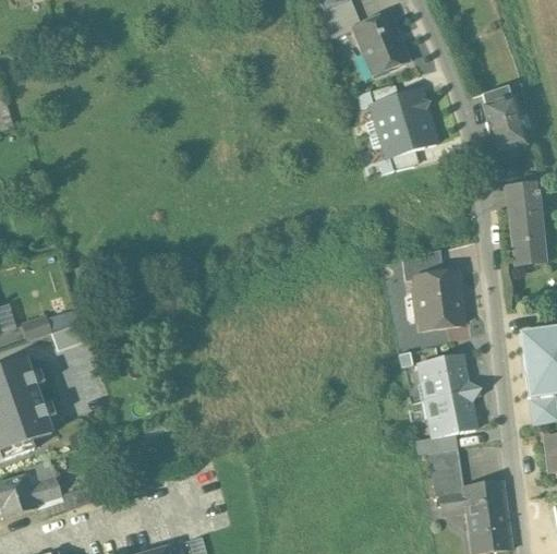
[(321,0),(325,10),(349,0),(321,0)]
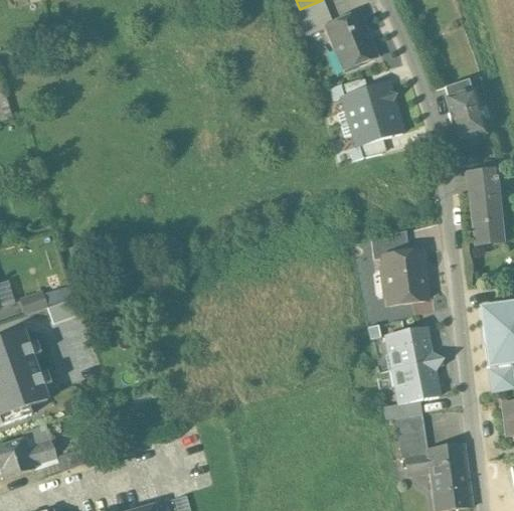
[(322,0),(300,9),(306,34),(325,26),(324,24),(333,21),(324,0),(322,0)]
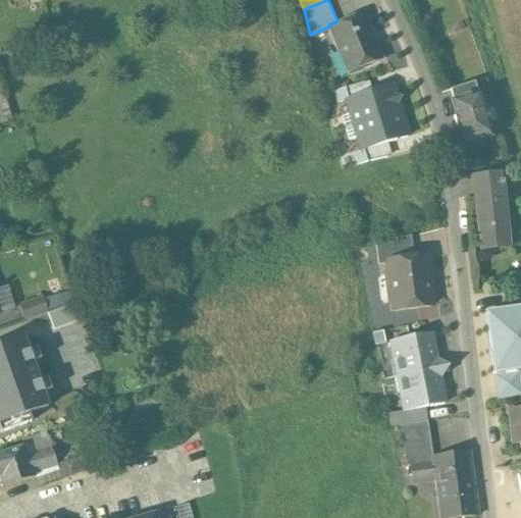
[(337,21),(328,24),(329,27),(339,51),(344,49),(351,64),(363,59),(365,64),(383,57),(364,10),(337,21)]
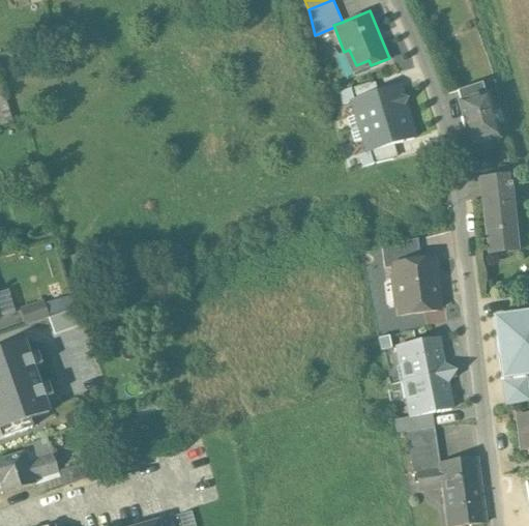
[(482,80),(458,89),(461,100),(486,93),(482,80)]
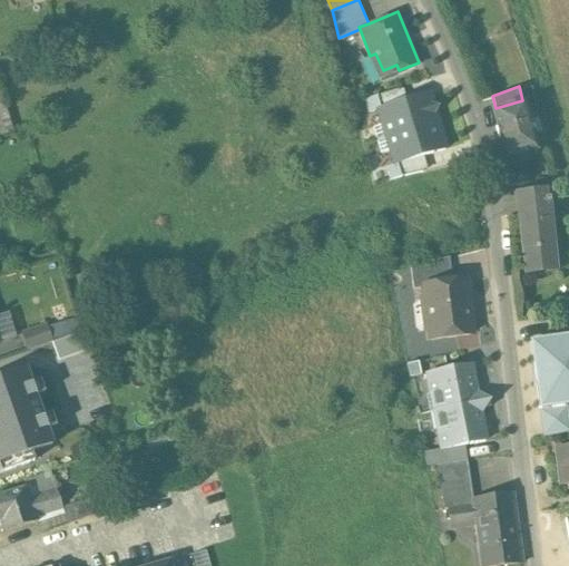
[(381,106),(380,106),(380,107),(384,122),(389,134),(438,119),(435,111),(439,105),(432,101),(429,91),(381,106)]
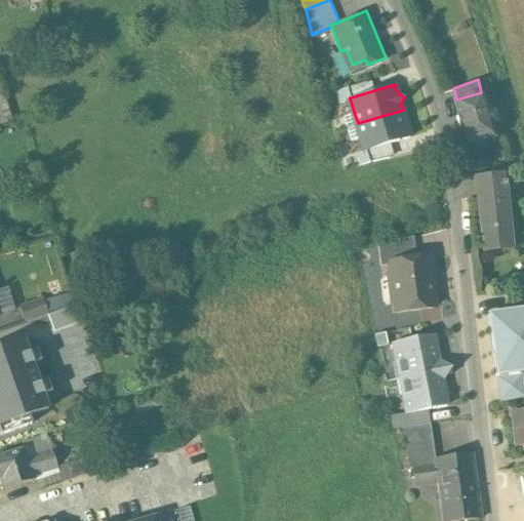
[(348,85),(336,88),(340,101),(350,98),(350,97),(351,97),(348,85)]
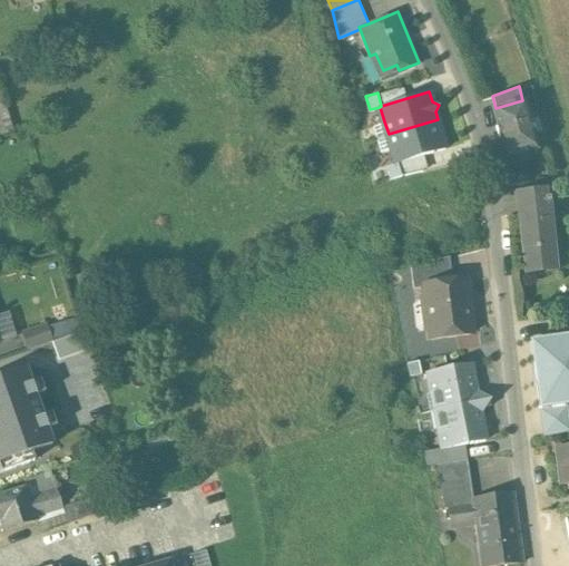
[(496,108),(494,108),(499,124),(496,125),(499,136),(502,135),(507,154),(536,146),(523,100),(522,100),(496,108)]
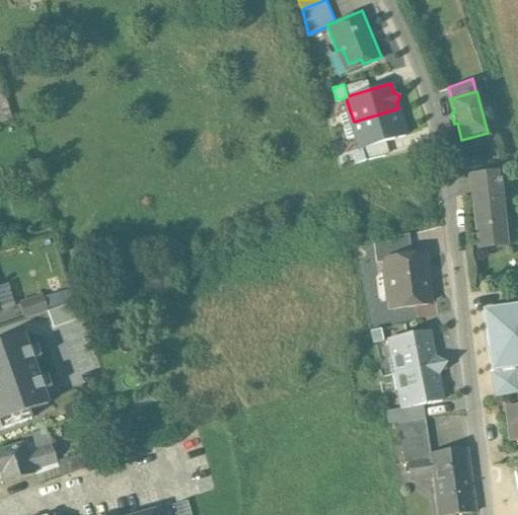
[(398,108),(354,122),(357,133),(361,146),(361,147),(362,147),(405,134),(398,108)]
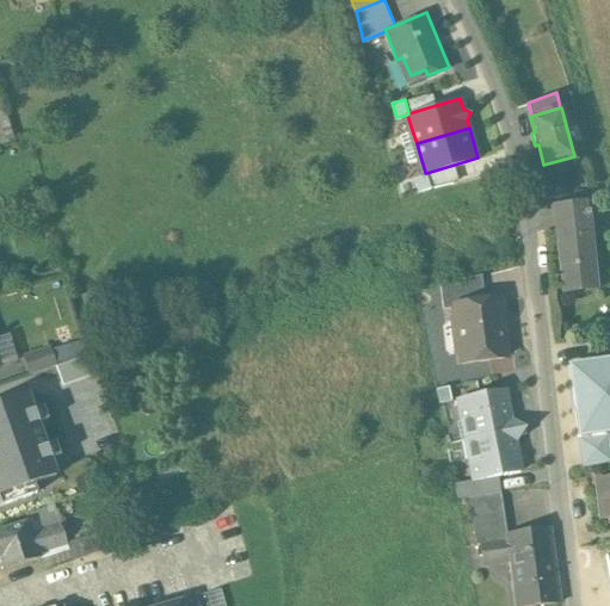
[(412,130),(401,134),(405,147),(417,143),(412,130)]
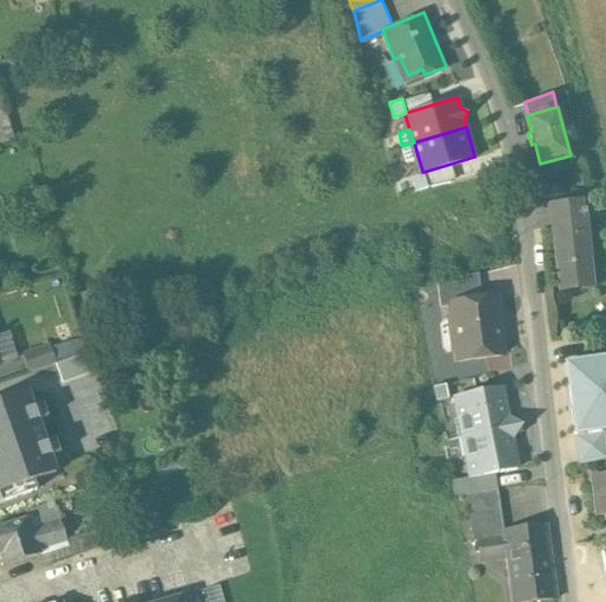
[(414,142),(402,146),(406,159),(418,155),(414,142)]
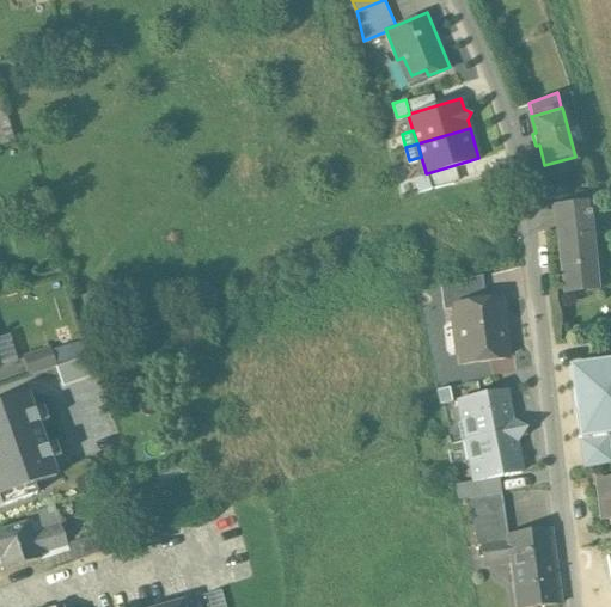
[(426,172),(414,176),(419,190),(431,186),(427,173),(426,173),(426,172)]
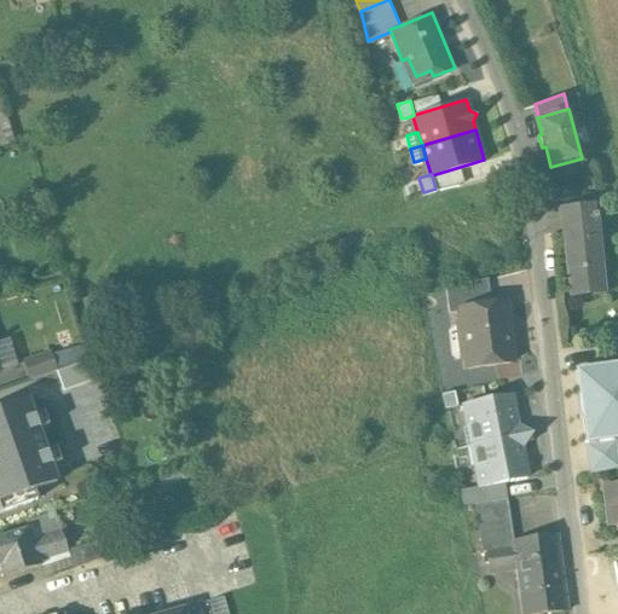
[(593,201),(559,206),(569,288),(606,284),(598,212),(594,213),(593,201)]
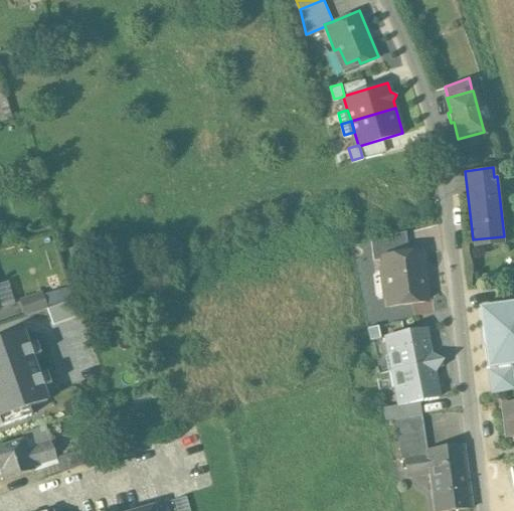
[(406,229),(371,238),(373,259),(383,258),(383,256),(408,252),(406,229)]
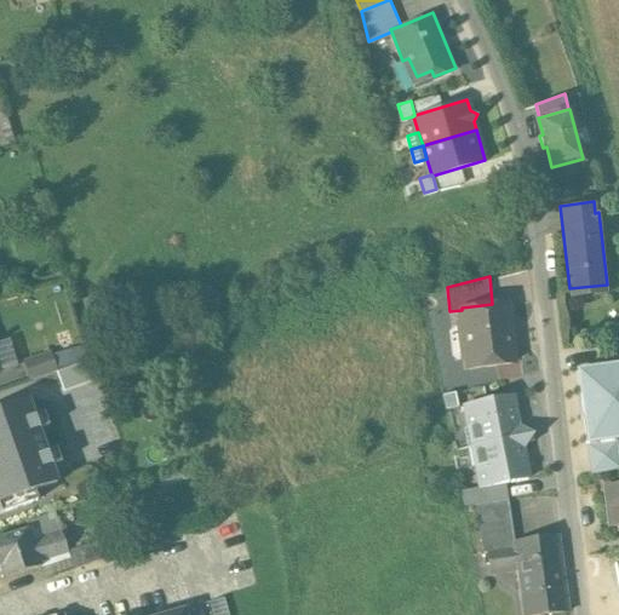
[(492,304),(462,308),(462,310),(469,366),(513,361),(505,303),(492,304)]
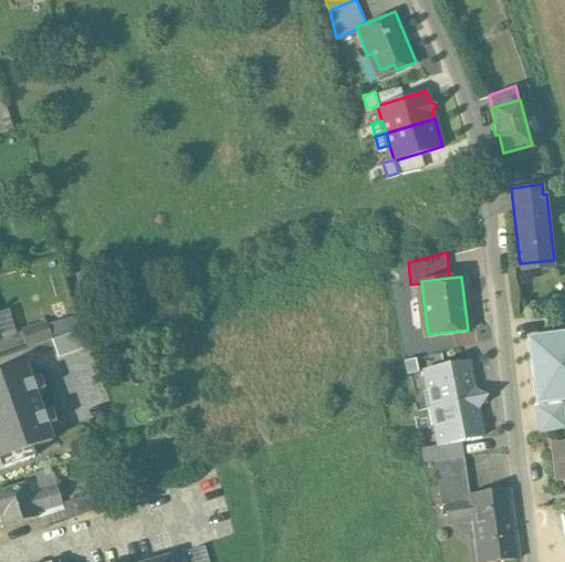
[(46,319),(22,328),(28,343),(52,335),(46,319)]
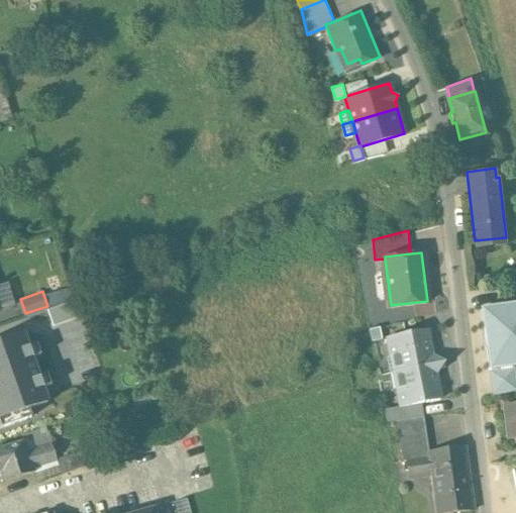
[(515,303),(483,308),(481,308),(481,310),(482,310),(484,330),(482,330),(483,332),(485,344),(484,344),(485,346),(487,346),(489,367),(489,369),(491,368),(492,368),(510,365),(515,364),(515,303)]
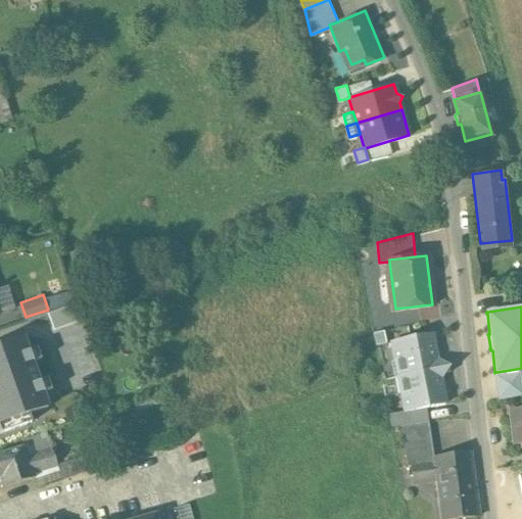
[(43,329),(0,343),(0,430),(69,407),(43,329)]
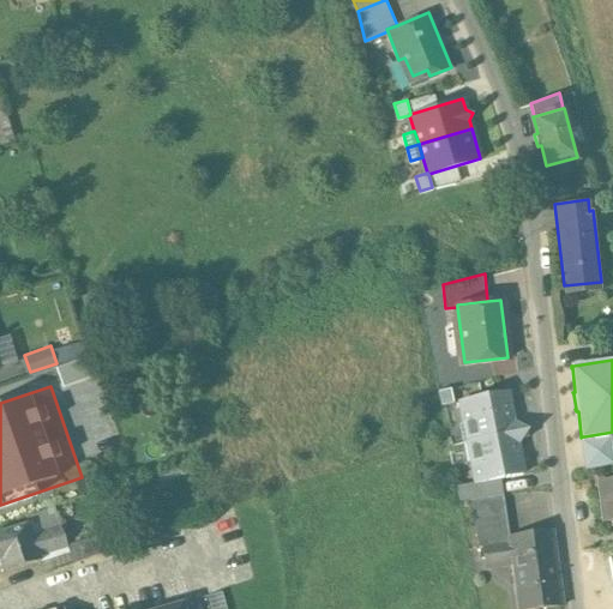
[(451,386),(439,389),(442,403),(455,401),(451,386)]
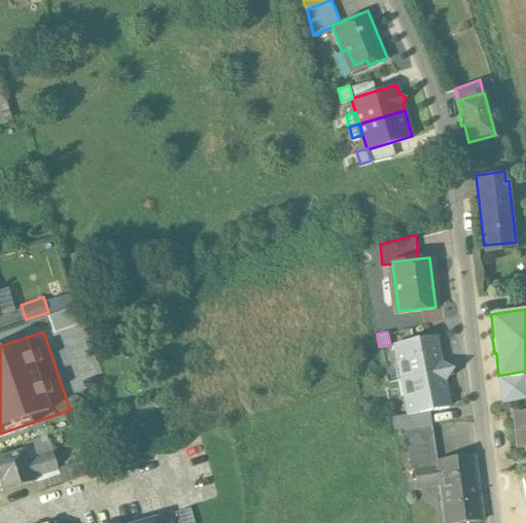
[(434,335),(395,343),(399,361),(395,362),(401,395),(410,393),(413,413),(449,406),(444,381),(452,368),(440,359),(434,335)]
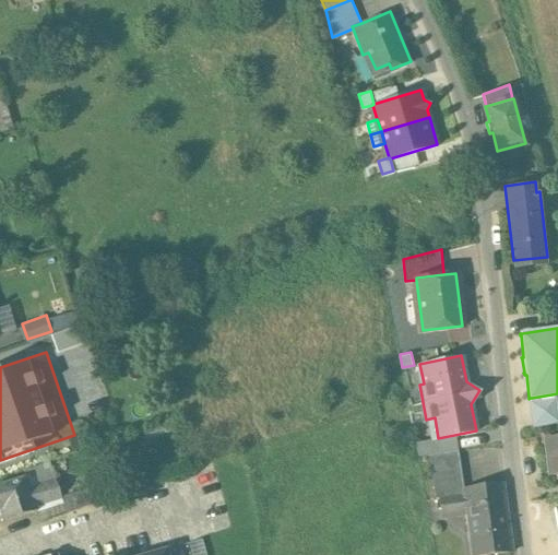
[(551,394),(532,398),(533,401),(531,401),(534,425),(557,421),(557,413),(555,399),(551,399),(551,394)]
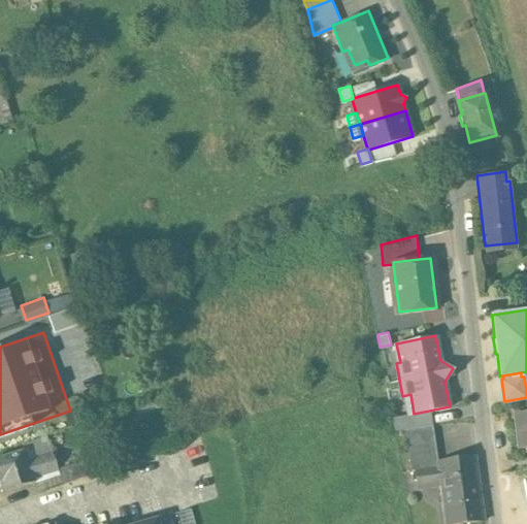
[(526,411),(514,413),(518,448),(526,446),(526,411)]
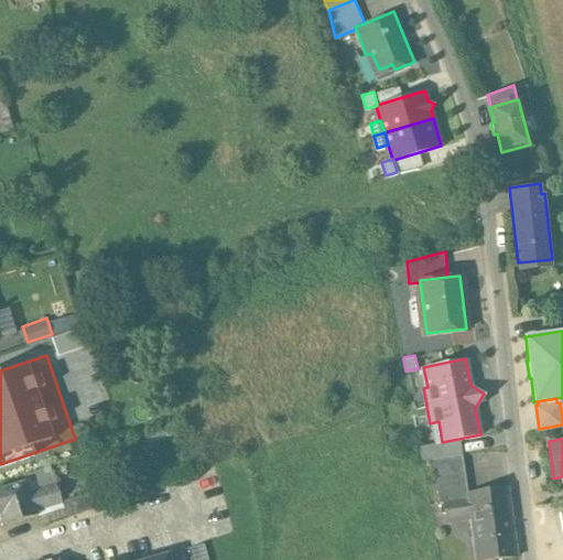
[(434,442),(419,443),(422,459),(434,458),(436,456),(434,442)]
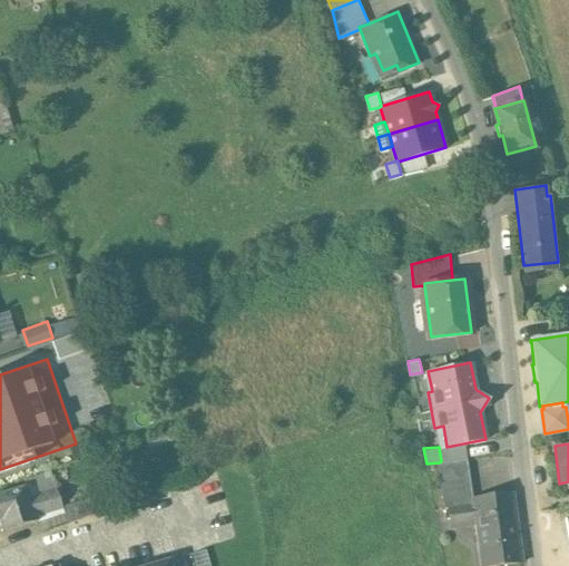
[(441,461),(439,462),(444,497),(472,493),(468,458),(441,461)]
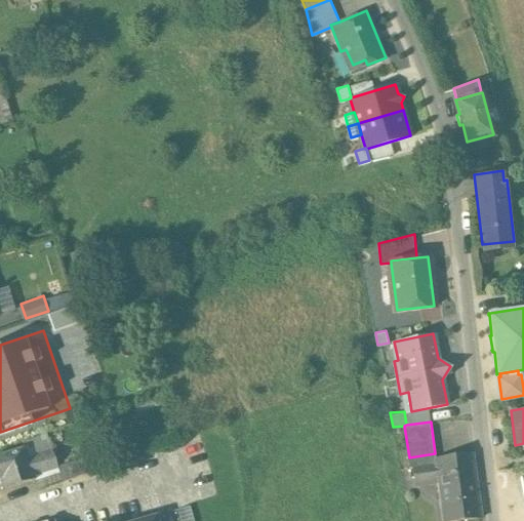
[(26,445),(0,452),(0,477),(3,487),(36,476),(35,473),(57,465),(47,431),(24,439),(26,445)]
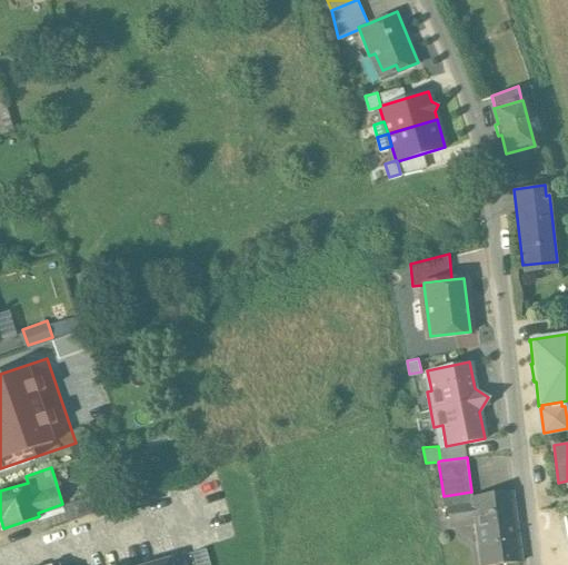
[(512,491),(472,496),(475,519),(475,521),(480,564),(484,564),(521,559),(512,491)]
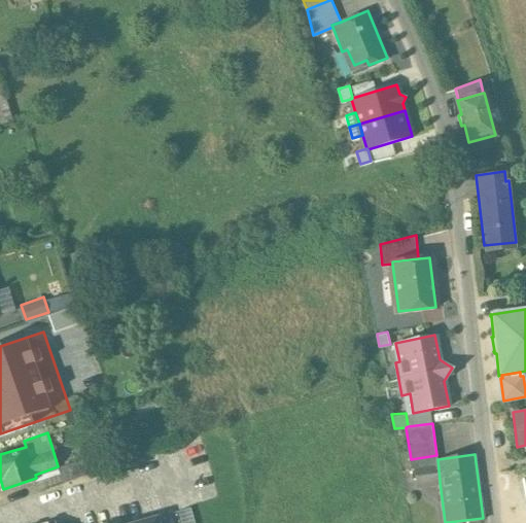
[(436,455),(411,459),(412,467),(406,467),(408,486),(440,481),(437,459),(436,455)]
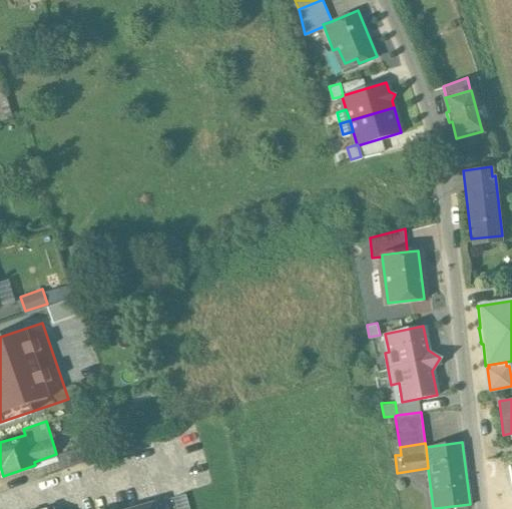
[(86,444),(56,454),(61,469),(90,458),(86,444)]
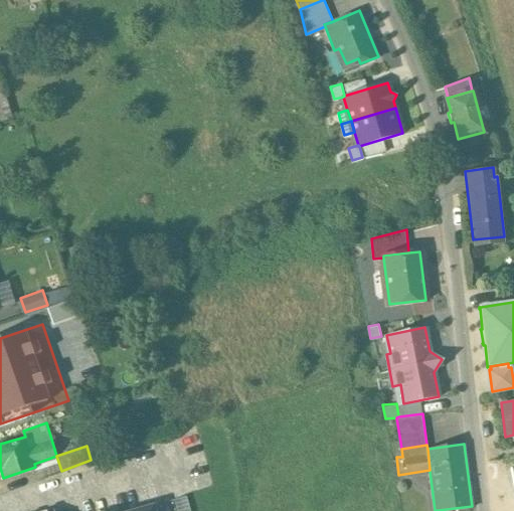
[(169,497),(172,510),(191,510),(187,493),(169,497)]
